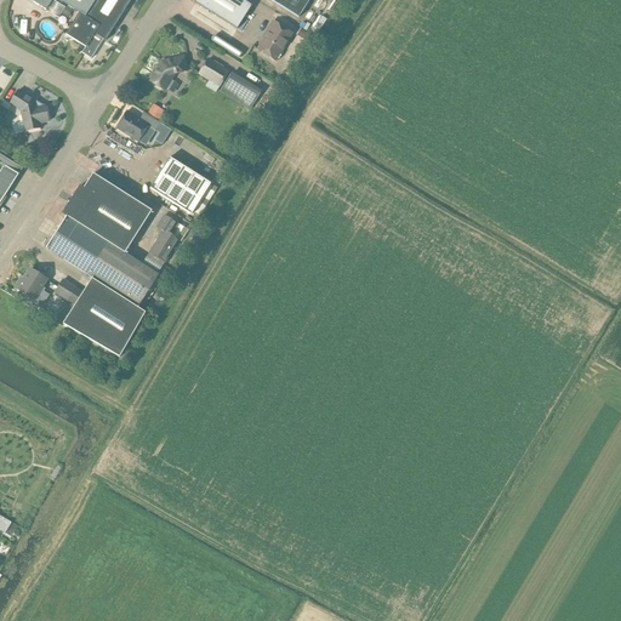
[(131,0),(28,0),(46,11),(52,0),(57,0),(79,13),(66,35),(85,47),(81,53),(91,60),(103,40),(106,41),(131,0)]
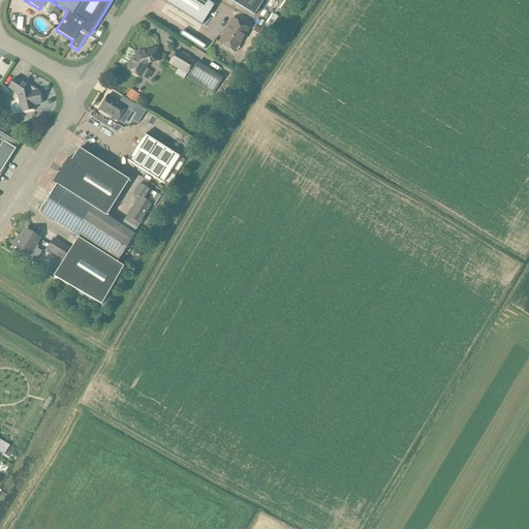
[(167,0),(167,1),(203,23),(213,5),(205,0),(167,0)]
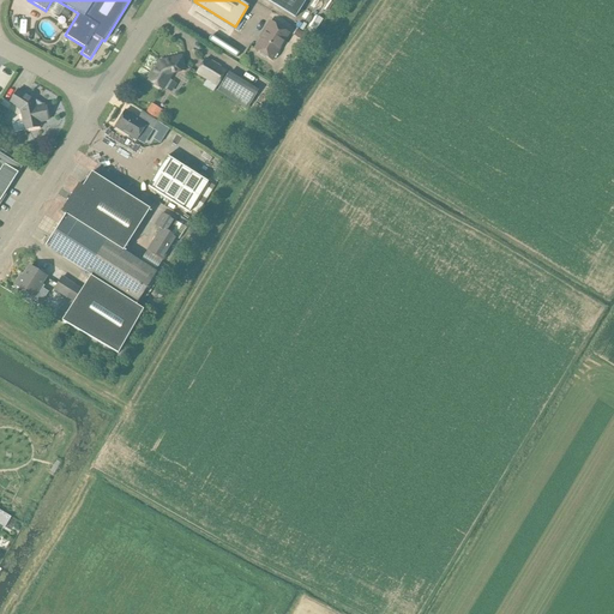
[(266,0),(295,18),(306,0),(266,0)]
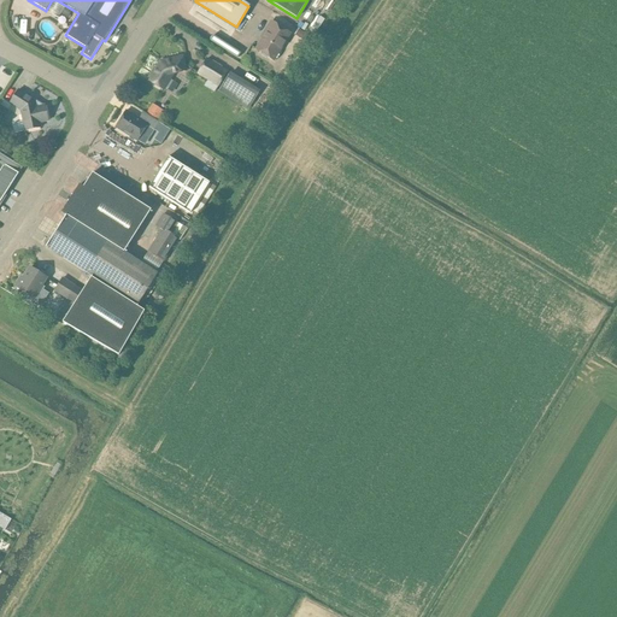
[(66,6),(62,15),(68,18),(72,11),(66,6)]
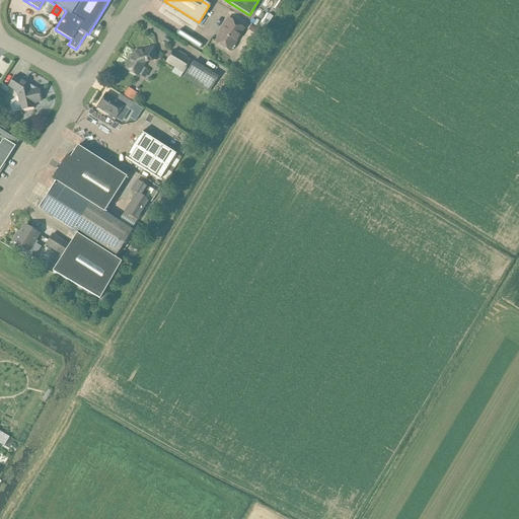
[(228,19),(223,26),(224,27),(215,42),(230,52),(230,51),(231,52),(233,50),(235,47),(236,44),(235,43),(244,29),(228,19)]
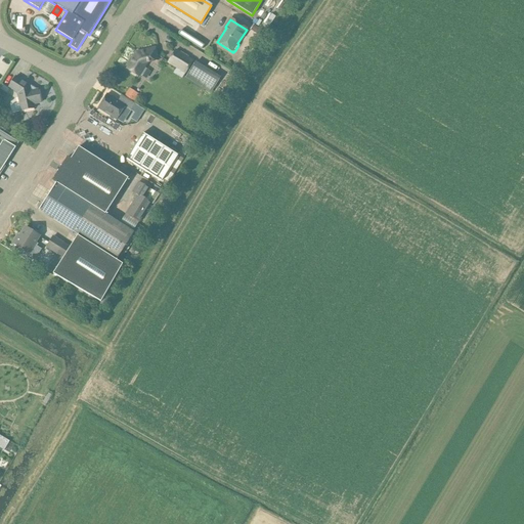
[(175,38),(203,51),(211,34),(184,20),(175,38)]
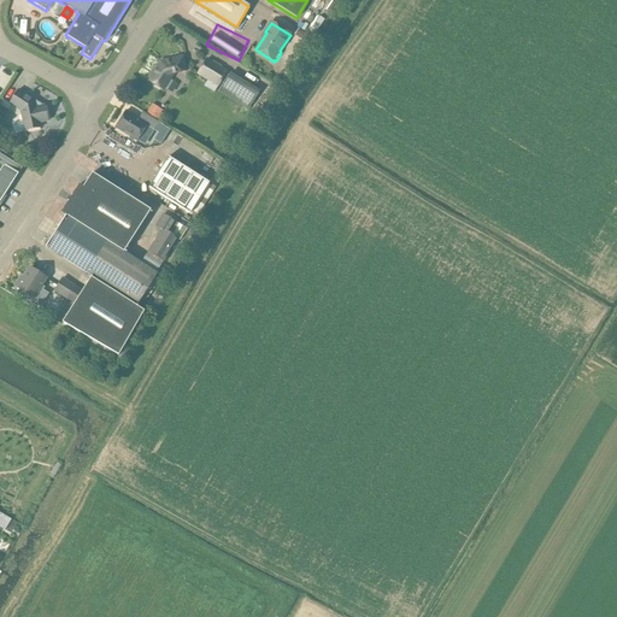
[(306,42),(307,40),(309,41),(311,36),(299,28),(297,34),(295,35),(306,42)]
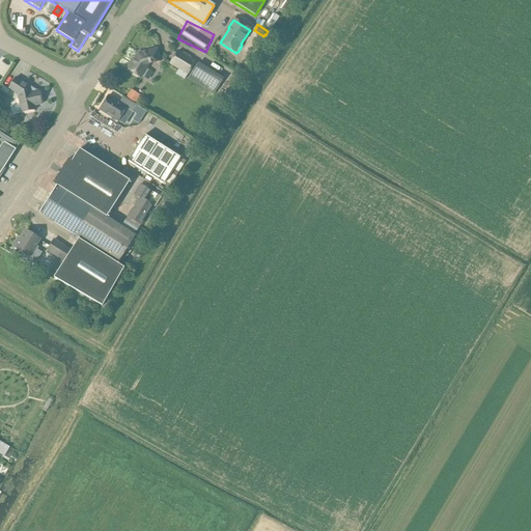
[(148,51),(138,53),(128,70),(140,78),(149,64),(160,61),(157,49),(148,51)]
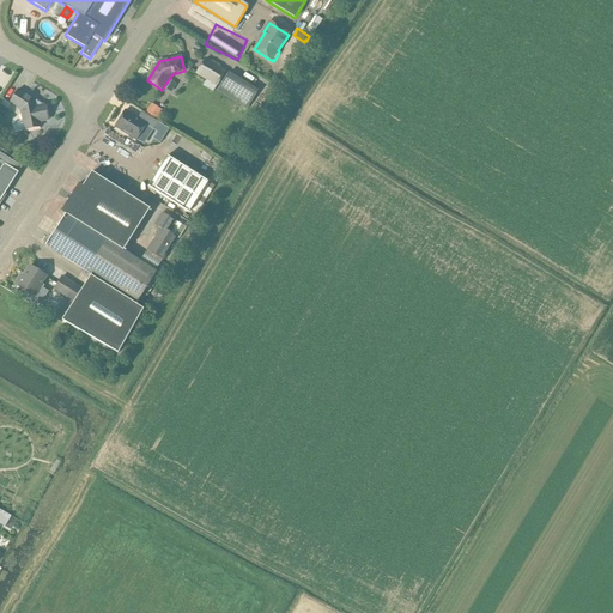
[(225,72),(205,60),(196,73),(217,86),(225,72)]
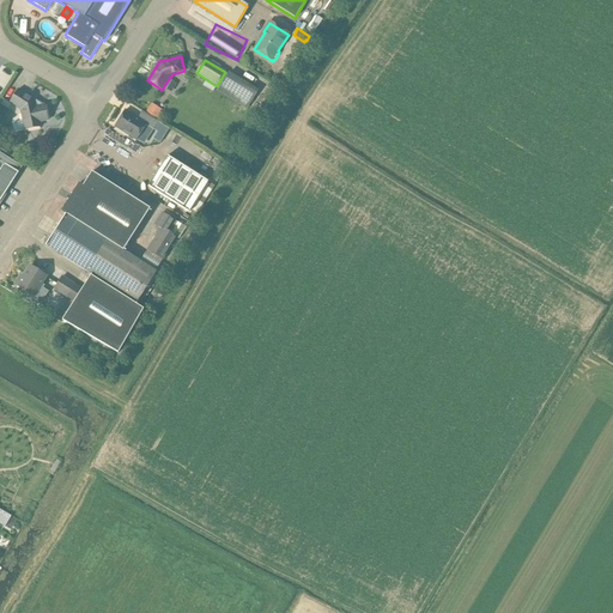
[(259,90),(229,72),(217,91),(247,109),(259,90)]
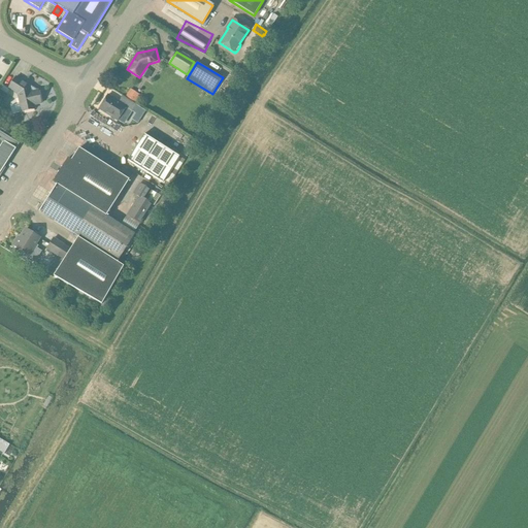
[(15,77),(10,86),(8,89),(18,95),(21,112),(25,111),(35,109),(34,105),(41,104),(38,91),(31,92),(30,87),(15,77)]
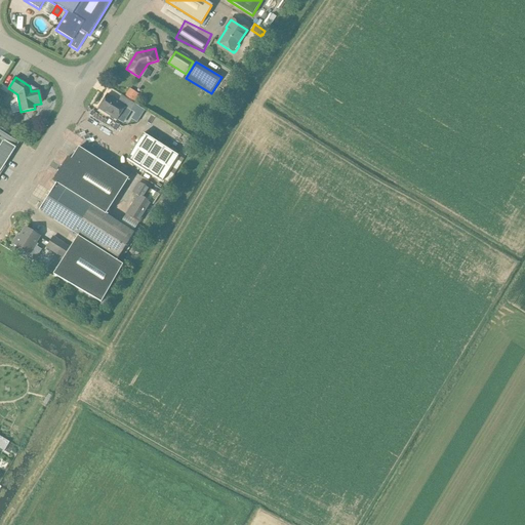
[(129,88),(125,96),(134,103),(139,94),(129,88)]
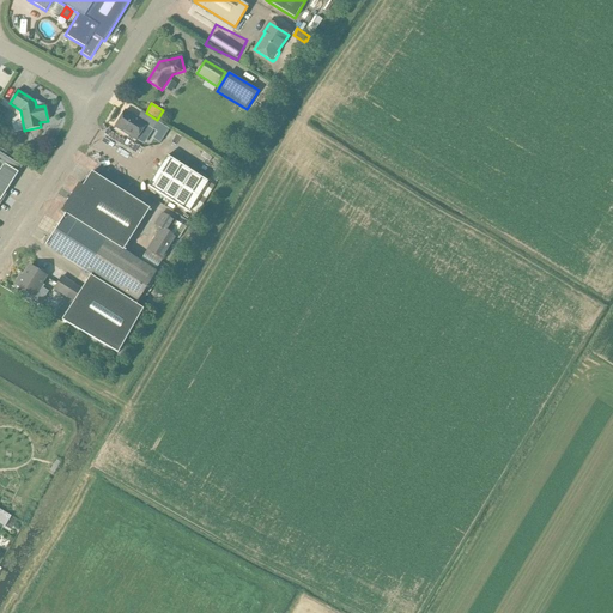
[(165,126),(158,122),(143,111),(138,119),(125,110),(115,127),(137,140),(146,126),(153,131),(161,134),(165,126)]
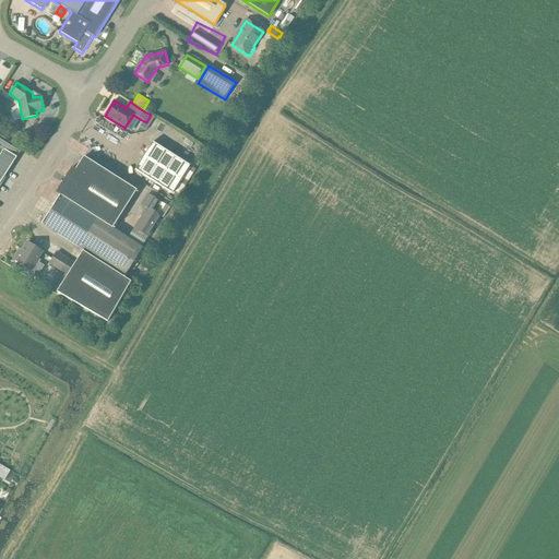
[(0,183),(16,157),(20,153),(0,140),(0,183)]
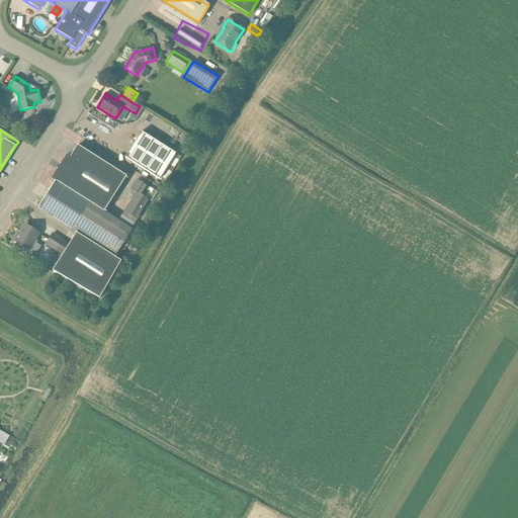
[(124,158),(159,180),(165,183),(167,180),(181,158),(176,154),(142,132),(124,158)]
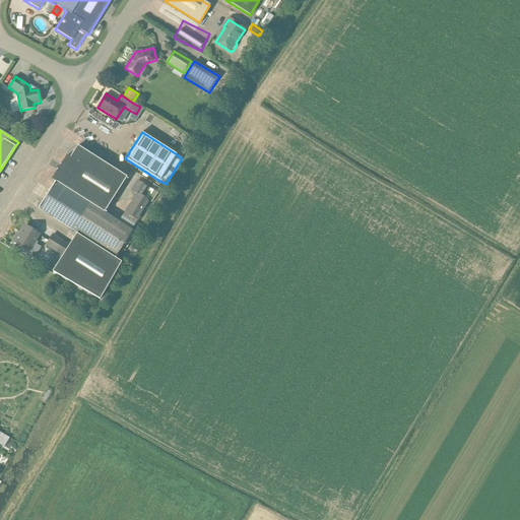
[(62,164),(52,180),(55,182),(56,182),(105,213),(115,197),(127,178),(78,146),(70,157),(67,156),(62,164)]
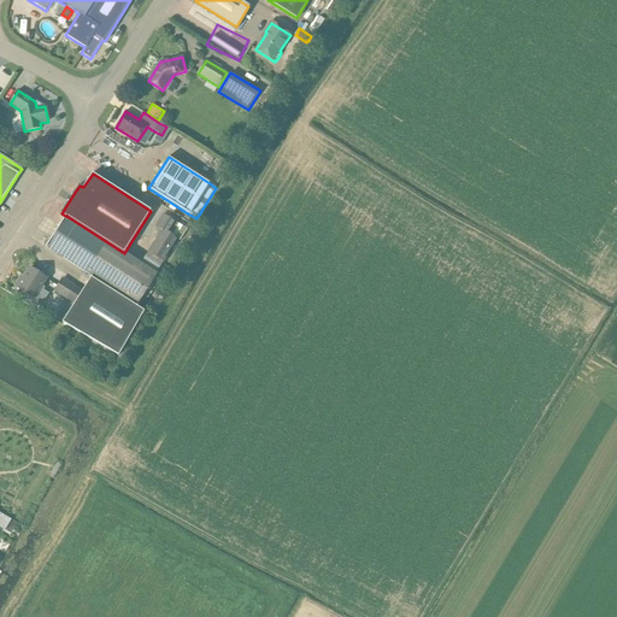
[(156,227),(162,230),(148,252),(164,262),(177,240),(170,234),(176,223),(163,215),(156,227)]
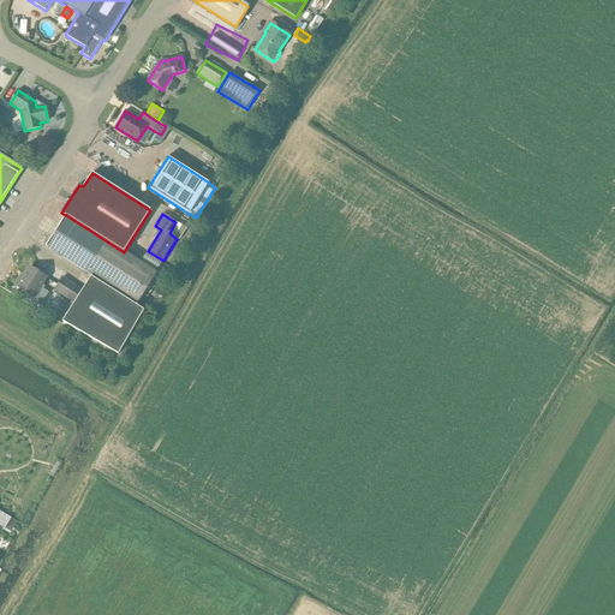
[(65,215),(46,246),(55,254),(91,276),(83,290),(75,303),(67,298),(55,316),(55,317),(63,321),(119,354),(144,311),(136,306),(137,305),(150,284),(157,274),(124,252),(66,215),(65,215)]
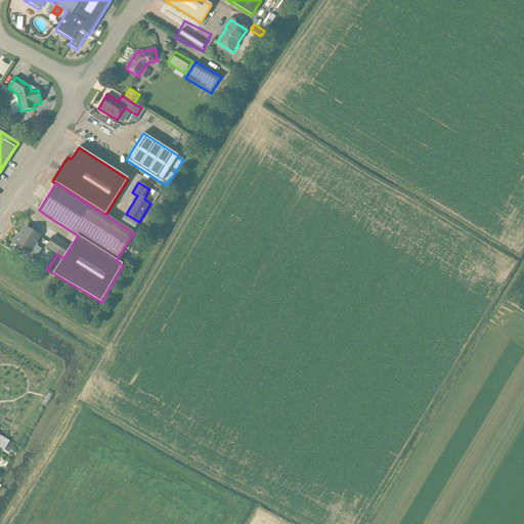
[(150,189),(144,199),(153,205),(159,194),(150,189)]
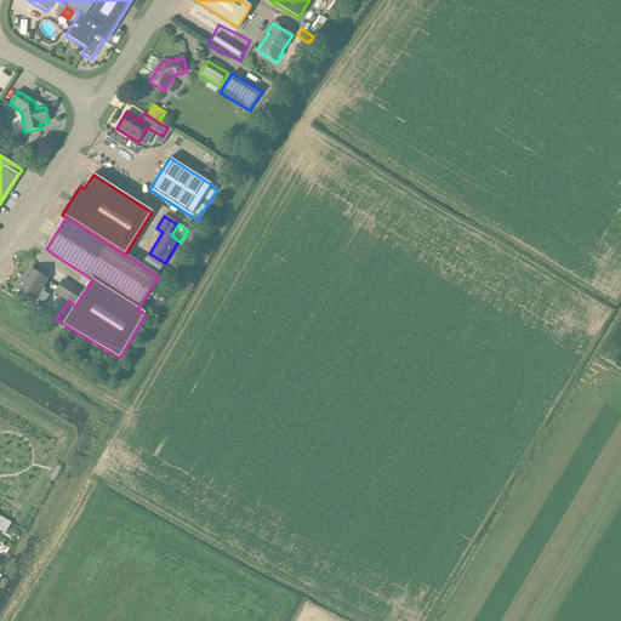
[(26,295),(34,301),(32,302),(41,308),(49,296),(44,292),(45,290),(41,288),(46,280),(30,269),(23,280),(21,279),(16,289),(26,295)]
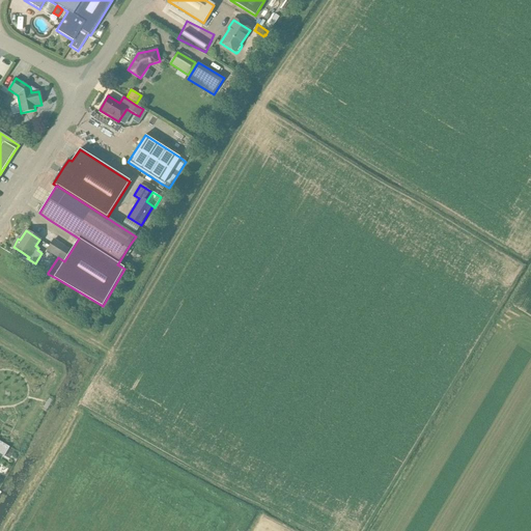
[(54,240),(48,250),(58,257),(64,261),(72,250),(54,240)]
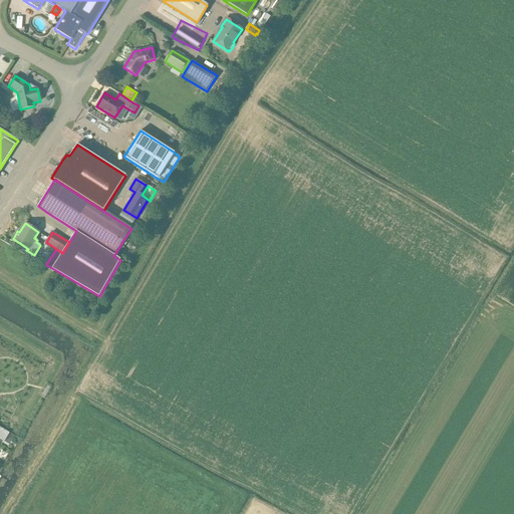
[(9,433),(3,430),(0,434),(0,439),(4,442),(9,433)]
